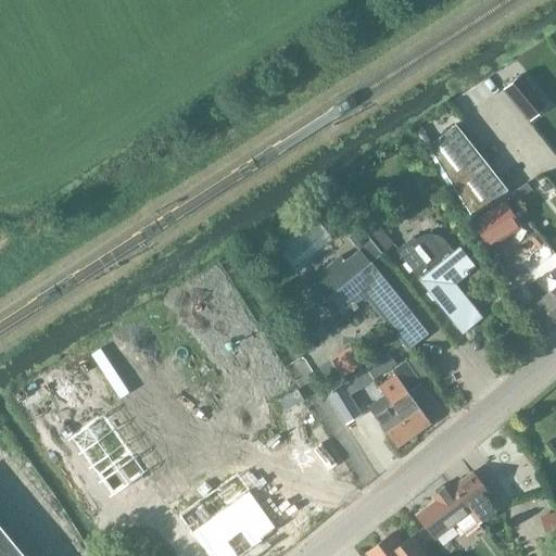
[(520,76),(504,90),(526,116),(530,122),(547,108),(543,102),(520,76)]
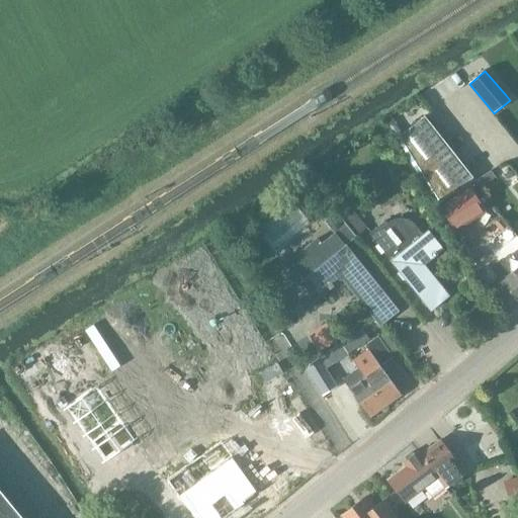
[(397,141),(435,206),(475,182),(424,118),(397,141)]
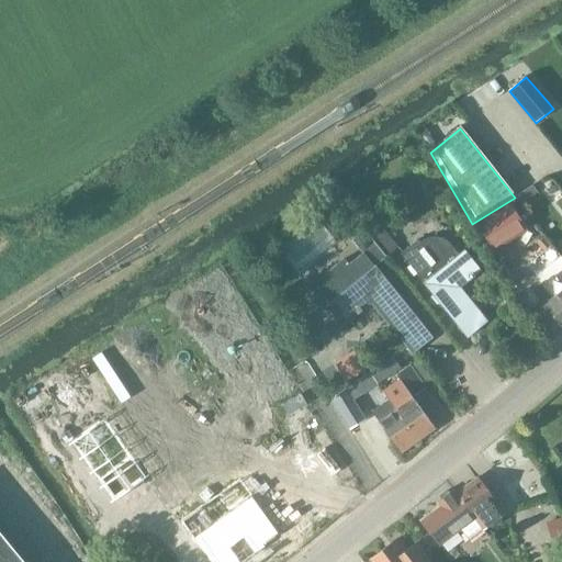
[(512,204),(474,227),(491,254),(528,229),(512,204)]
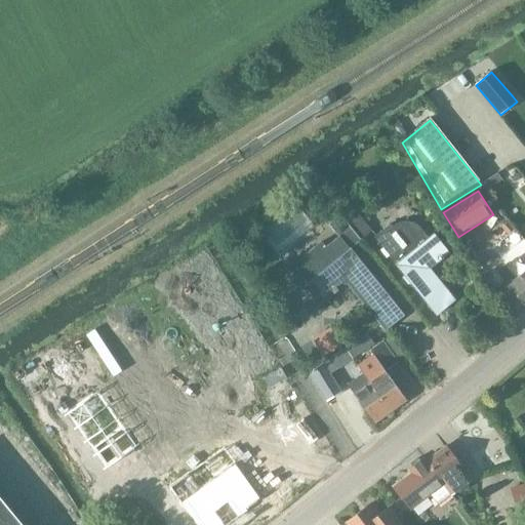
[(255,231),(271,250),(310,219),(294,200),(255,231)]
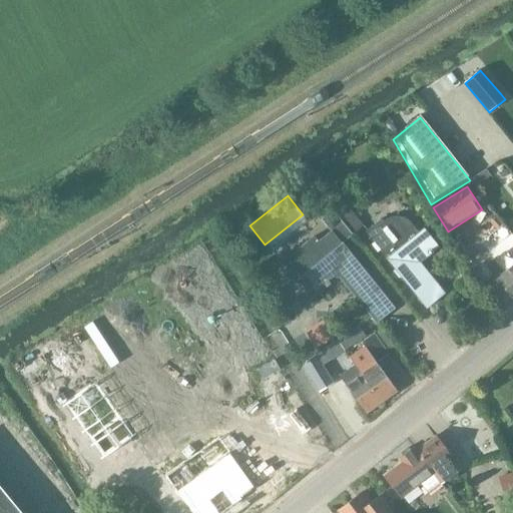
[(345,201),(334,210),(353,234),(364,225),(345,201)]
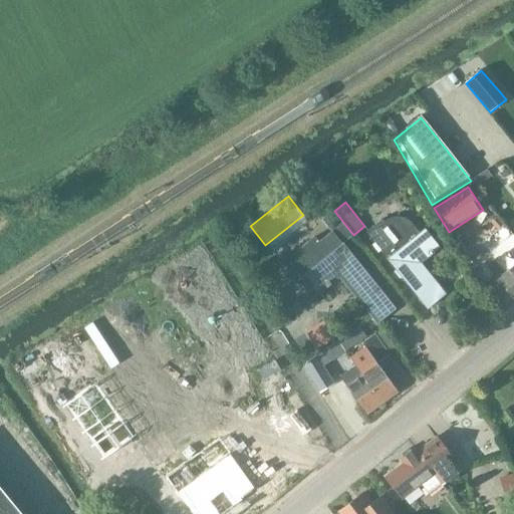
[(378,324),(397,308),(343,244),(352,236),(332,212),(321,220),(331,233),(318,243),(314,238),(283,264),(295,284),(287,289),(302,311),(322,298),(331,294),(324,288),(339,276),(378,324)]
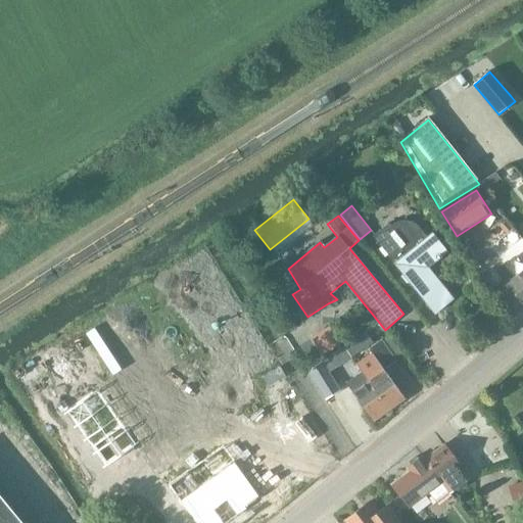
[(372,236),(394,264),(393,264),(434,315),(454,299),(427,268),(447,251),(432,233),(428,236),(419,226),(417,224),(414,222),(411,221),(408,220),(406,220),(405,220),(402,220),(400,220),(399,221),(397,221),(394,223),(391,225),(389,222),(372,236)]
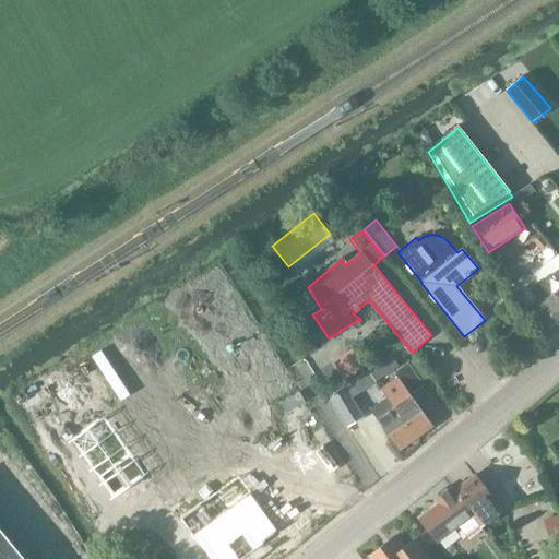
[(558,326),(558,325),(558,257),(548,244),(523,264),(550,296),(540,305),(558,326)]
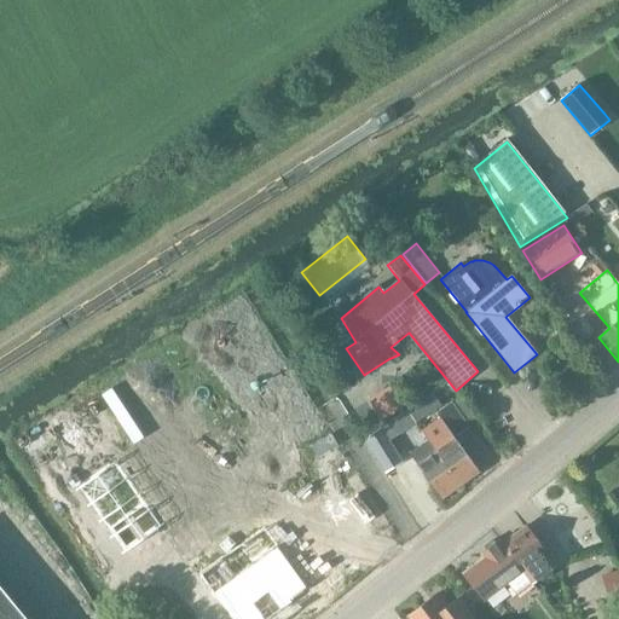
[(435,412),(439,417),(422,429),(428,439),(460,486),(480,472),(456,437),(469,427),(452,401),(435,412)]
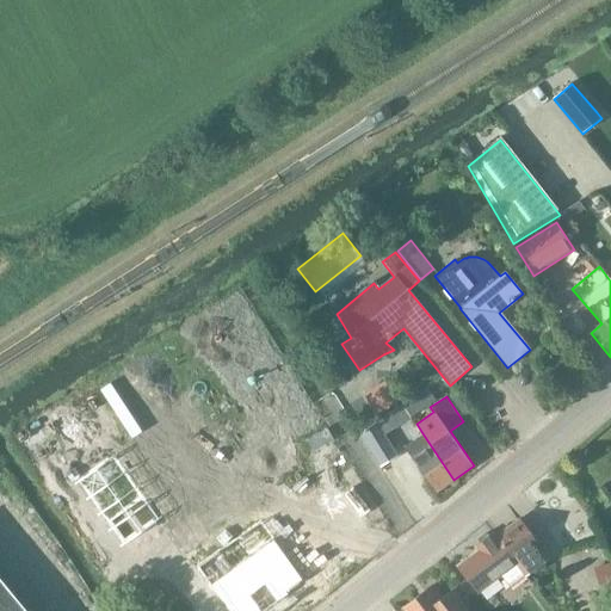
[(397,456),(376,423),(359,433),(380,467),(397,456)]
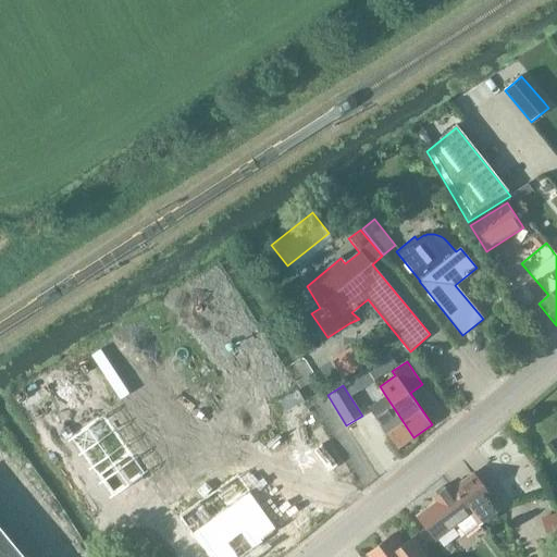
[(413,437),(385,395),(368,407),(397,449),(413,437)]
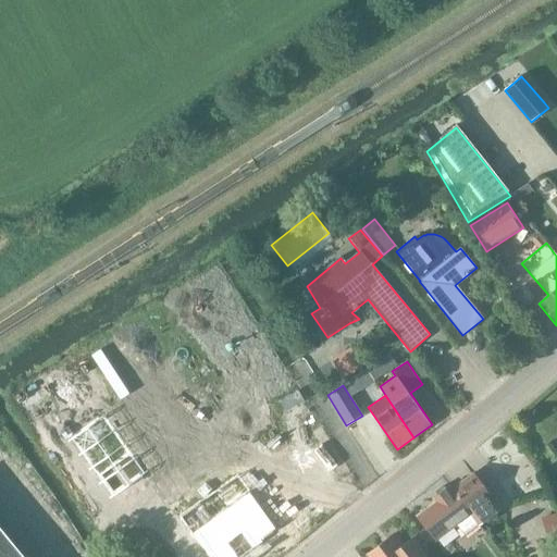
[(265,498),(288,486),(280,468),(291,462),(268,421),(234,438),(265,498)]
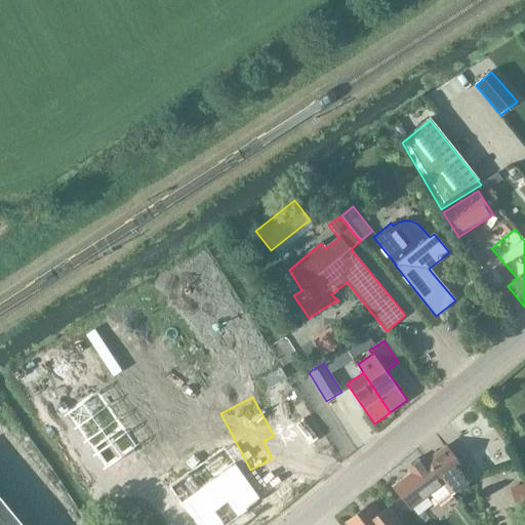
[(70,421),(106,472),(139,448),(104,398),(70,421)]
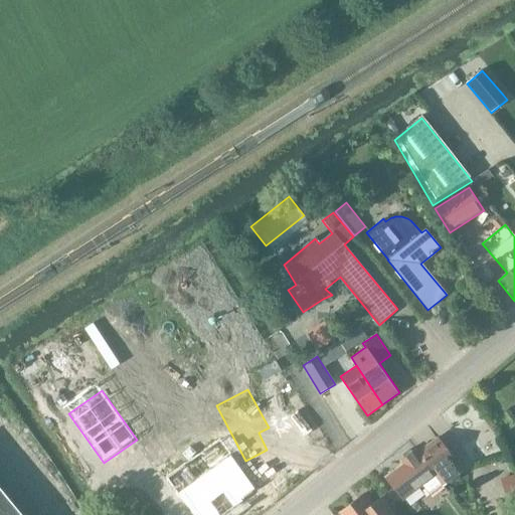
[(399,460),(402,464),(385,477),(401,500),(435,476),(442,485),(463,470),(439,438),(418,452),(415,449),(412,451),(408,450),(402,455),(403,457),(399,460)]
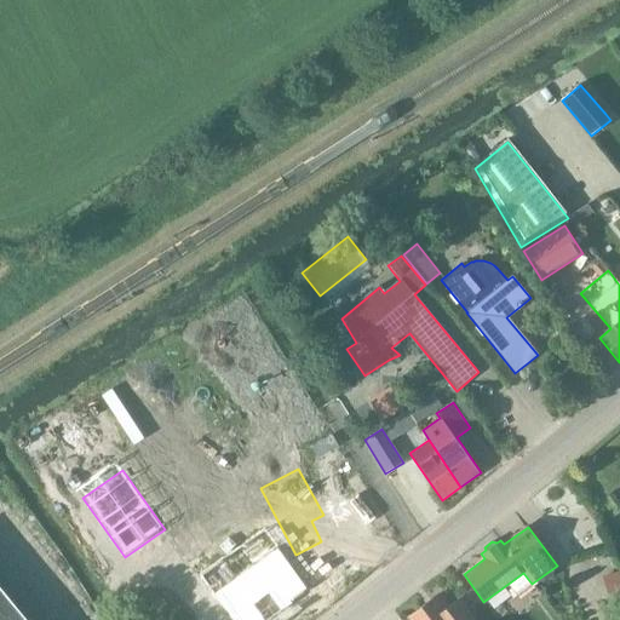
[(291,602),(306,591),(276,549),(235,579),(222,561),(199,578),(229,619),(271,619),(293,606),(291,602)]
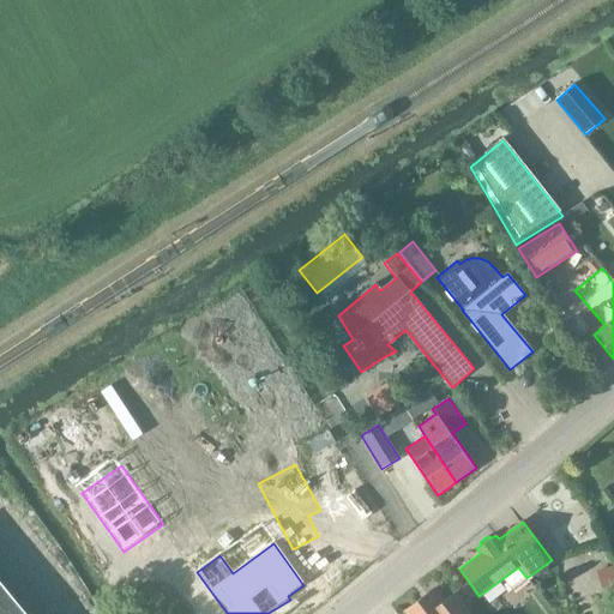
[(470,613),(455,594),(444,602),(434,589),(405,612),(407,613),(470,613)]
